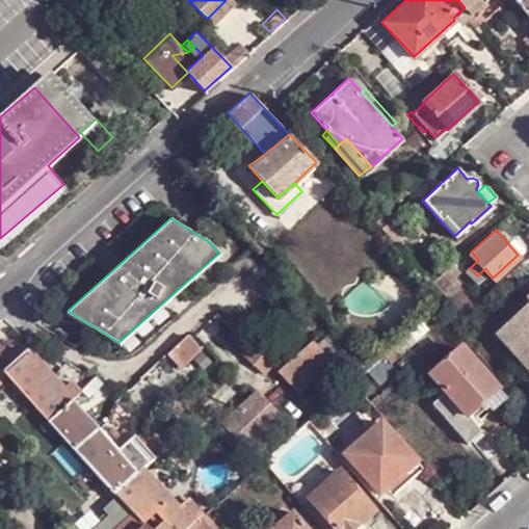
[(463,313),(471,305),(444,276),(455,266),(452,262),(430,280),(447,297),(463,313)]
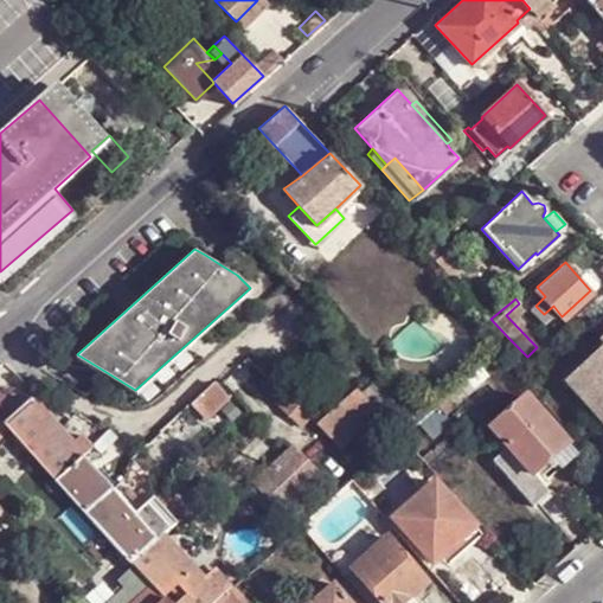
[(564,380),(602,424),(602,346),(602,345),(564,380)]
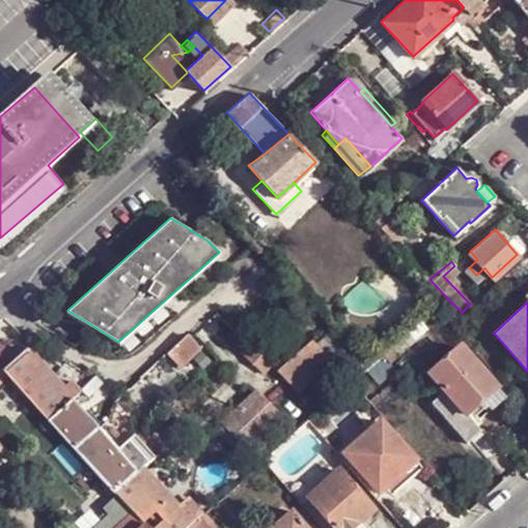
[(391,344),(396,353),(412,338),(406,331),(391,344)]
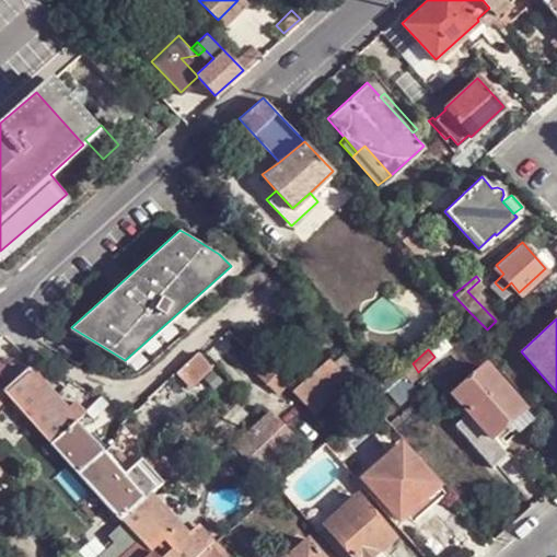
[(187,385),(207,366),(194,351),(173,370),(187,385)]
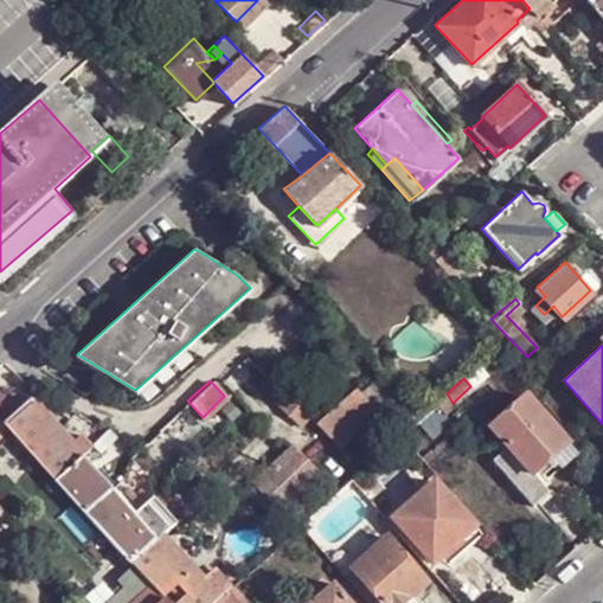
[(376,412),(354,386),(332,406),(314,422),(337,444),(376,412)]
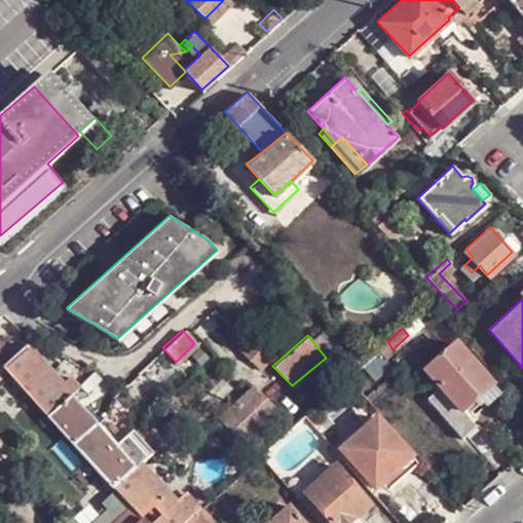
[(0,361),(3,364),(23,347),(11,336),(0,346),(0,361)]
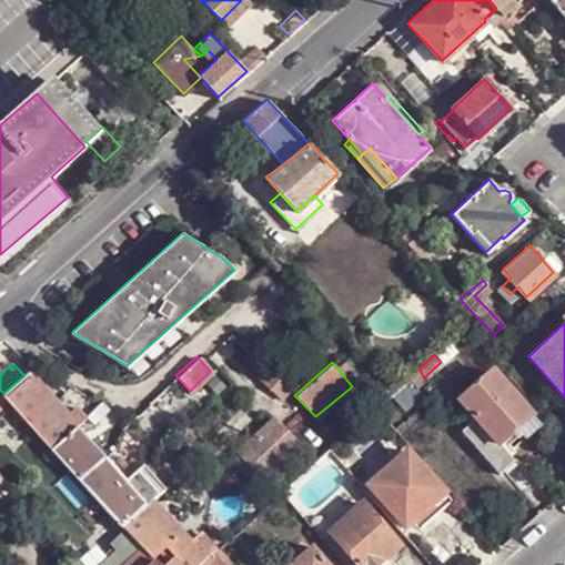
[(280,397),(288,390),(265,369),(256,377),(280,397)]
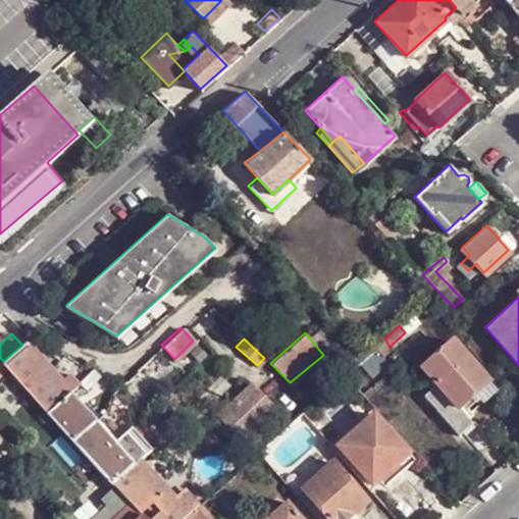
[(361,358),(357,361),(369,373),(385,359),(380,355),(390,347),(384,339),(361,358)]
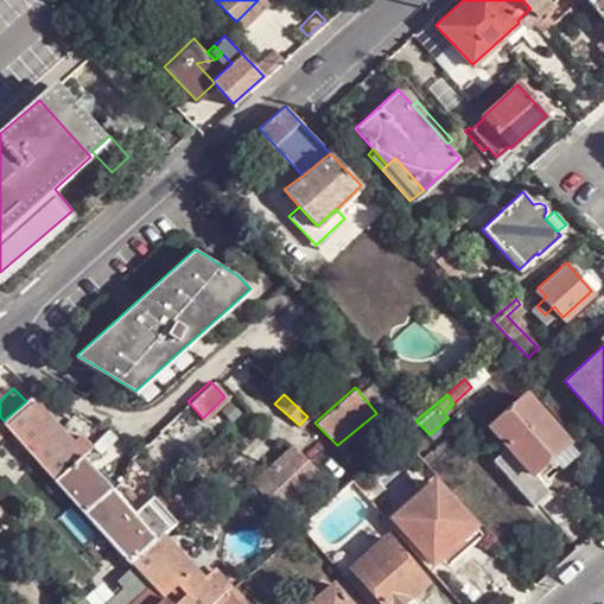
[(525,395),(490,426),(506,445),(491,458),(532,503),(547,489),(532,474),(552,456),(565,444),(567,442),(525,395)]
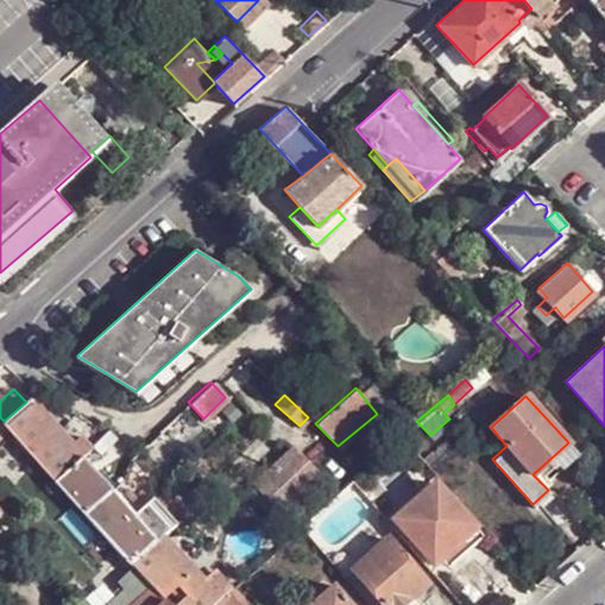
[(26,402),(4,421),(108,537),(123,554),(155,588),(159,593),(163,598),(170,604),(207,604),(228,586),(214,569),(203,578),(162,534),(186,512),(163,489),(147,502),(164,520),(157,525),(159,527),(152,533),(81,454),(88,448),(80,438),(73,445),(30,398),(26,402)]
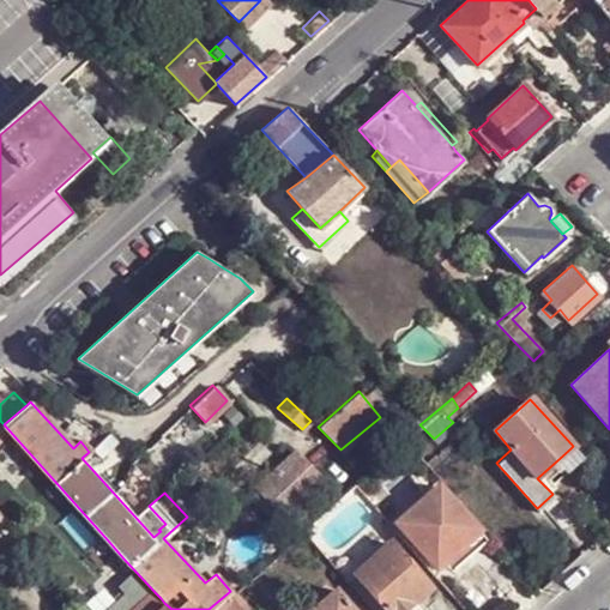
[(579,457),(571,448),(557,460),(566,469),(579,457)]
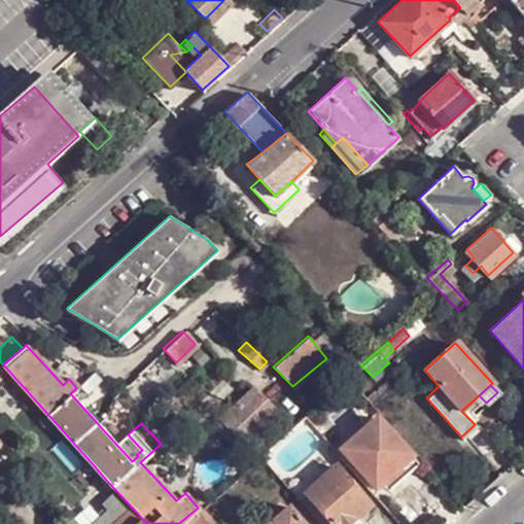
[(219,417),(242,442),(275,411),(252,387),(219,417)]
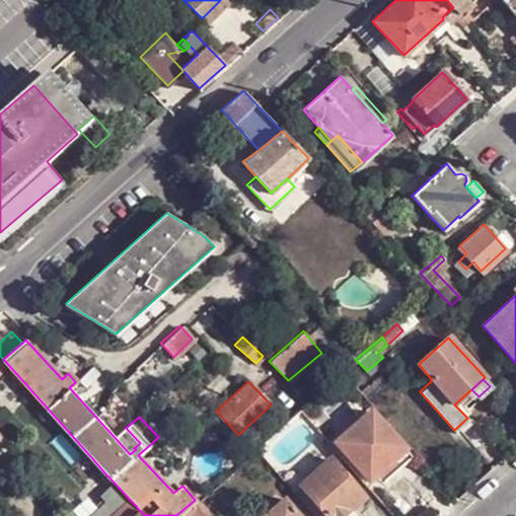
[(208,419),(230,443),(238,435),(216,411),(208,419)]
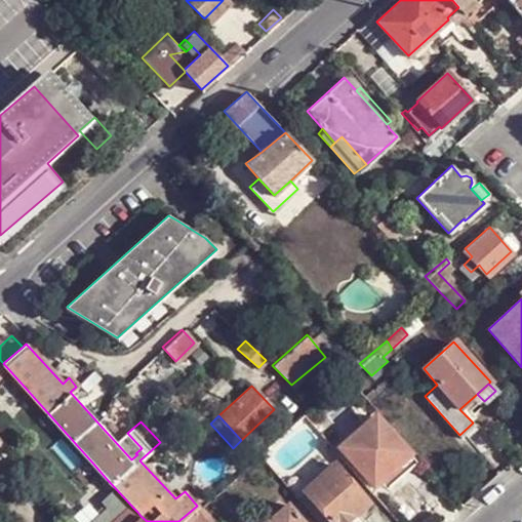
[(337,447),(372,486),(408,453),(373,415),(337,447)]
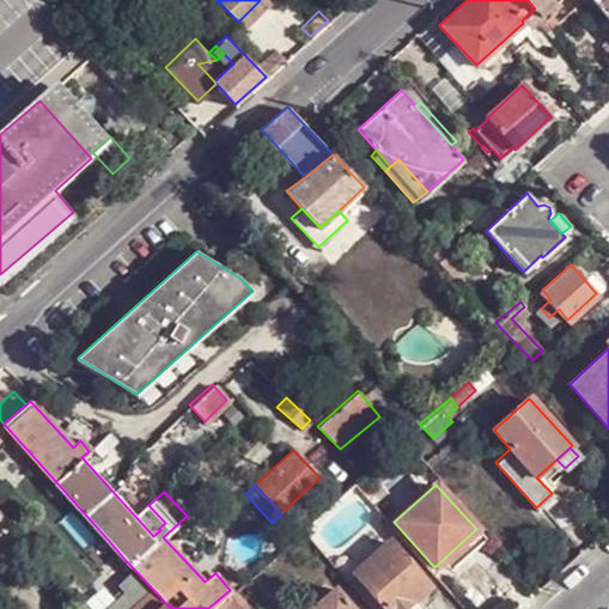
[(485,537),(476,529),(434,567),(442,577),(485,537)]
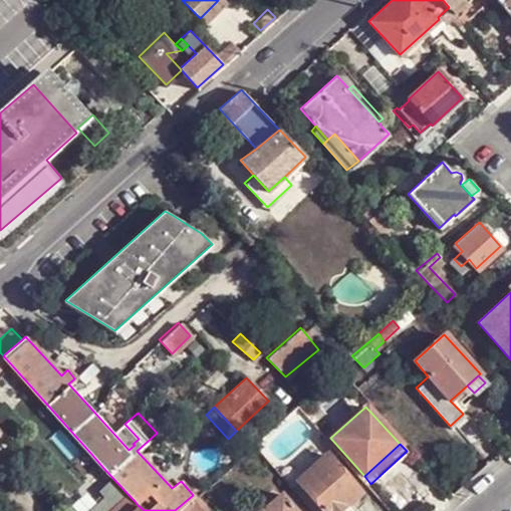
[(297,481),(323,510),(349,510),(345,506),(361,492),(328,454),(297,481)]
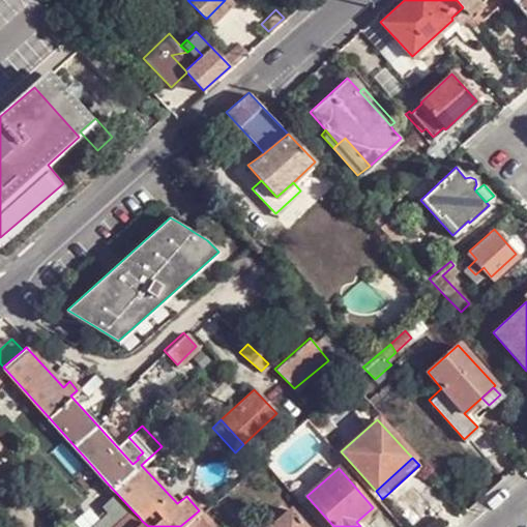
[(266,526),(308,526),(290,506),(267,526),(266,526)]
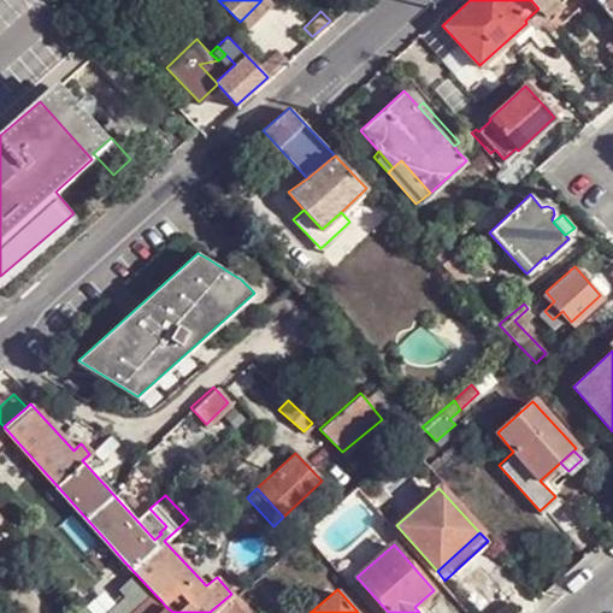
[(243,612),(248,609),(234,591),(231,594),(210,612),(243,612)]
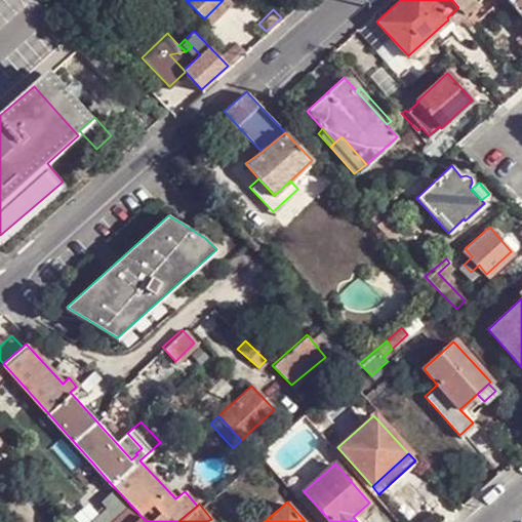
[(137,512),(133,508),(116,521),(133,521),(141,516),(137,512)]
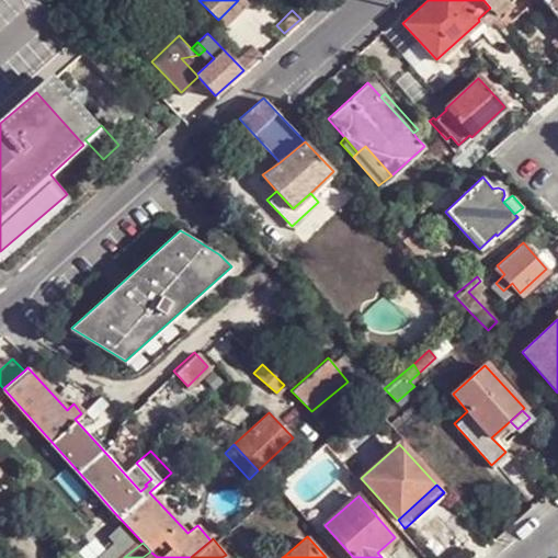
[(273,545),(255,557),(282,557),(283,557),(273,545)]
